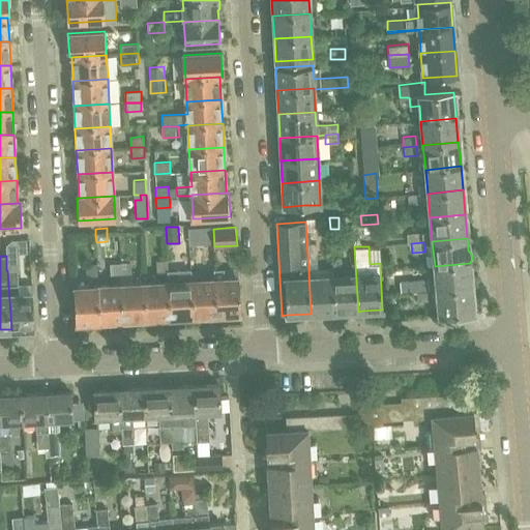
[(203,259),(204,271),(214,270),(213,258),(203,259)]
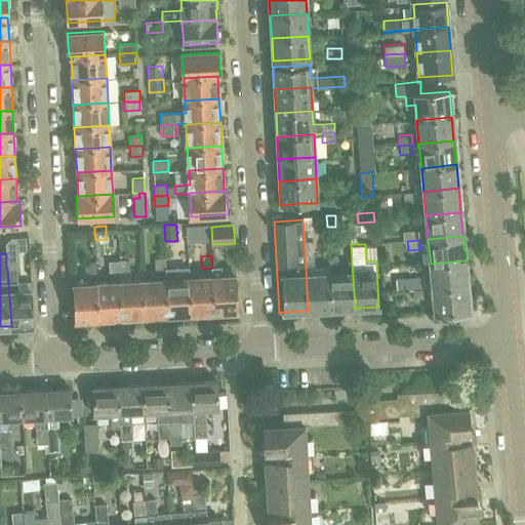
[(166,256),(155,256),(156,269),(166,269),(166,256)]
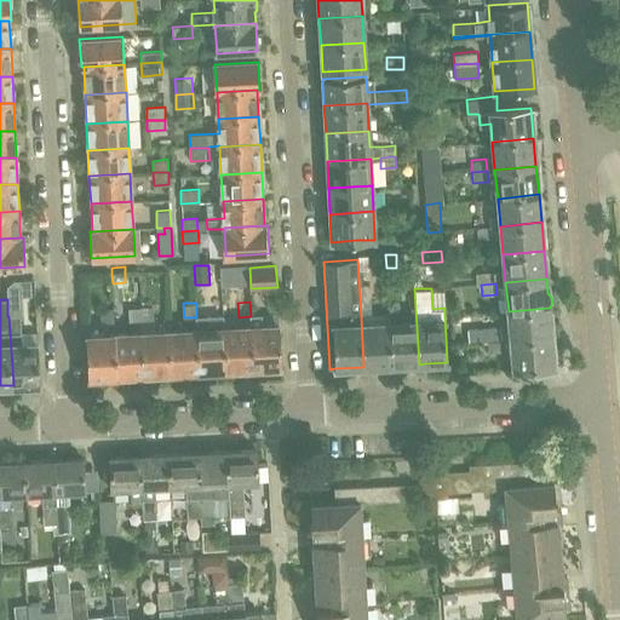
[(130,334),(115,334),(118,375),(139,374),(144,374),(143,333),(142,322),(142,306),(127,308),(128,322),(130,322),(130,334)]
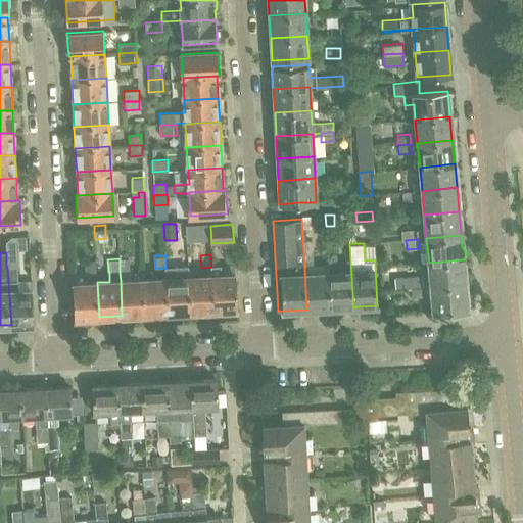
[(120,258),(120,272),(130,272),(130,258),(120,258)]
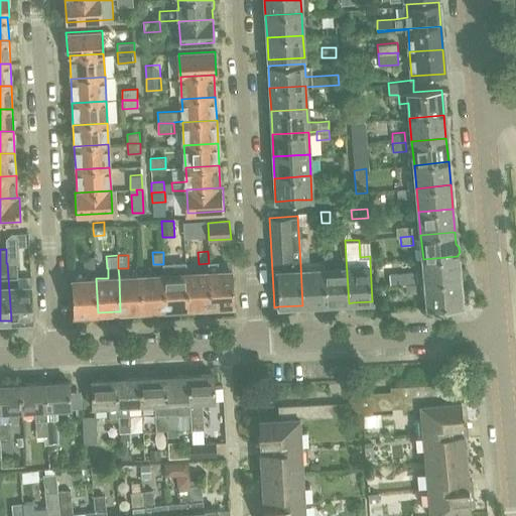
[(84,269),(96,268),(95,256),(83,257),(84,269)]
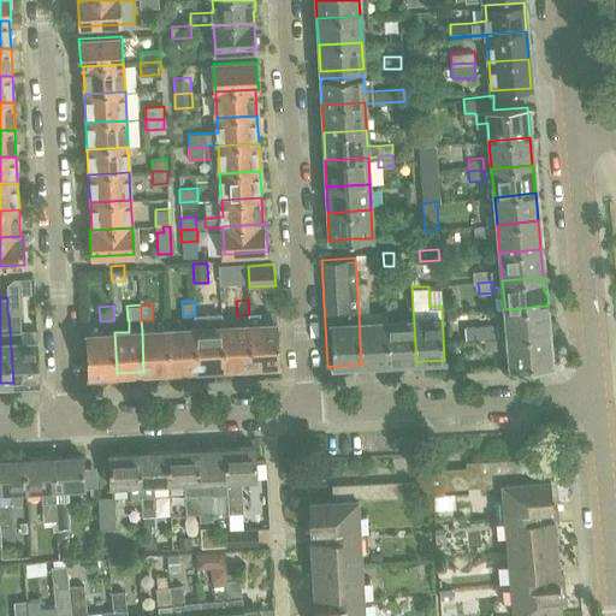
[(546,306),(505,309),(508,336),(549,332),(546,306)]
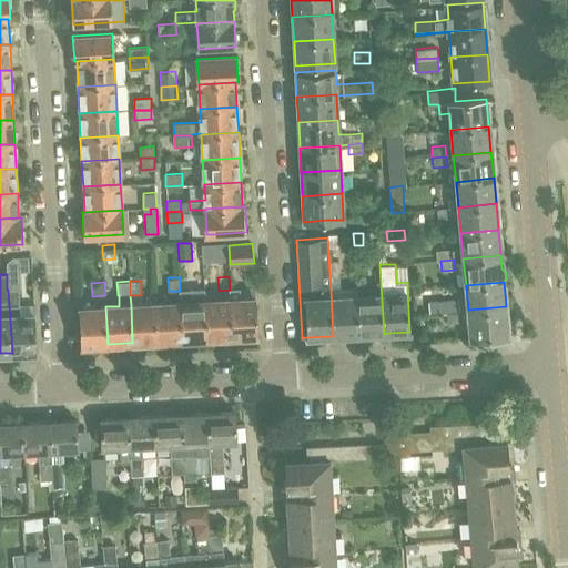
[(355,284),(356,288),(358,335),(384,334),(381,283),(355,284)]
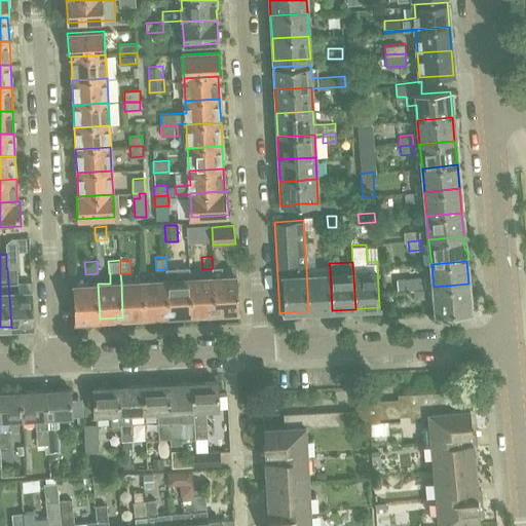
[(17,267),(7,268),(11,327),(35,325),(32,280),(19,282),(17,267)]
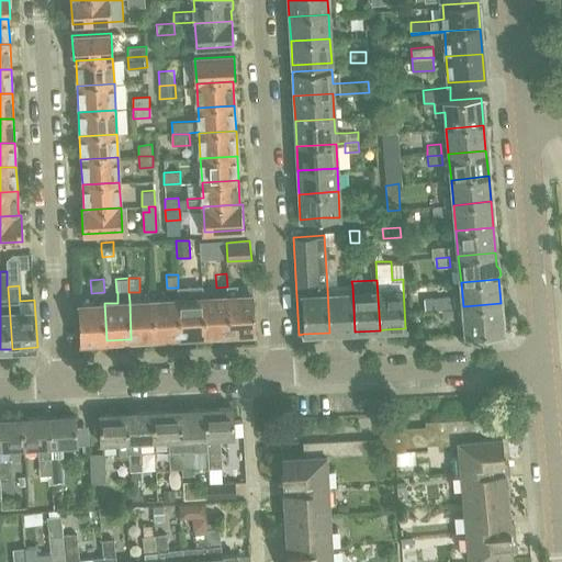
[(327,287),(327,288),(329,333),(355,332),(352,285),(327,287)]
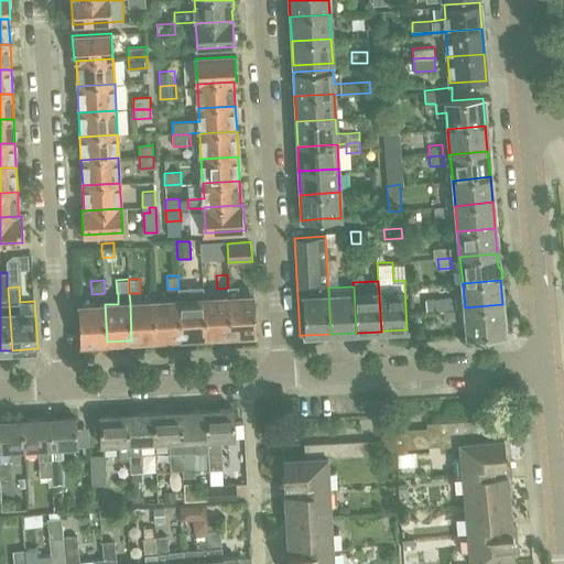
[(255,296),(229,299),(230,335),(236,335),(257,334),(255,296)]
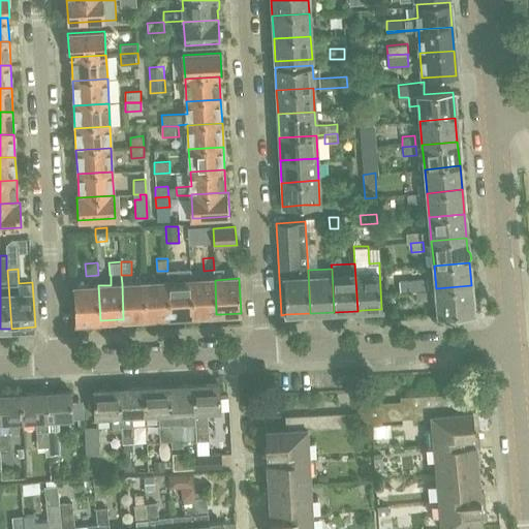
[(428,279),(399,281),(400,293),(415,291),(429,290),(428,279)]
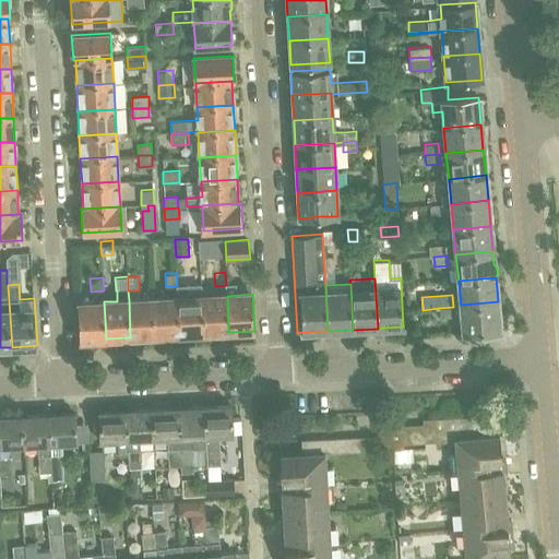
[(227,296),(202,297),(204,333),(228,332),(227,296)]
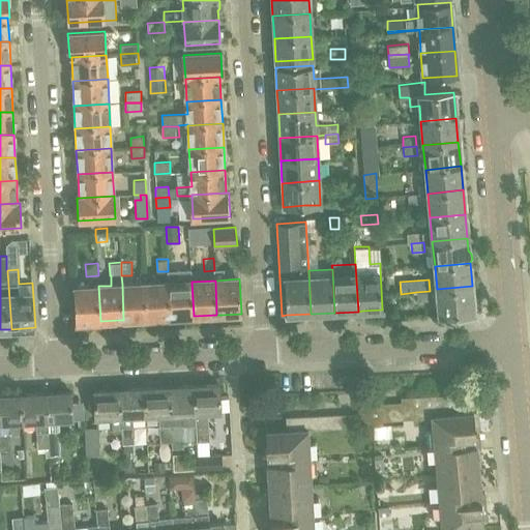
[(192,282),(169,283),(170,317),(194,316),(192,282)]
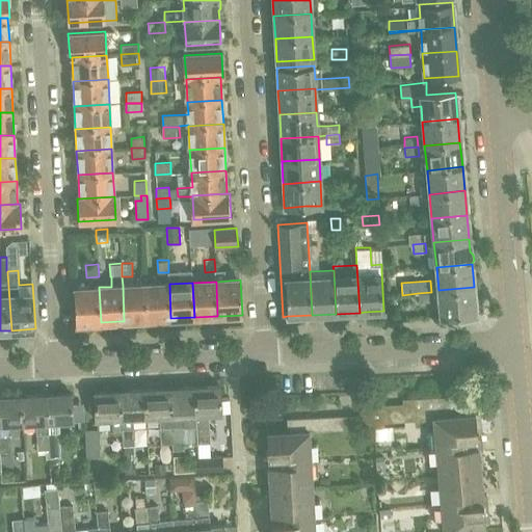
[(169,284),(145,285),(148,319),(170,318),(169,284)]
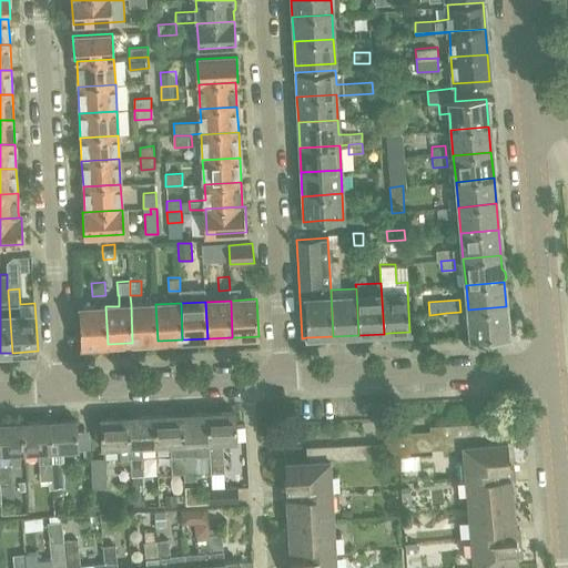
[(155,304),(131,305),(132,343),(158,341),(155,304)]
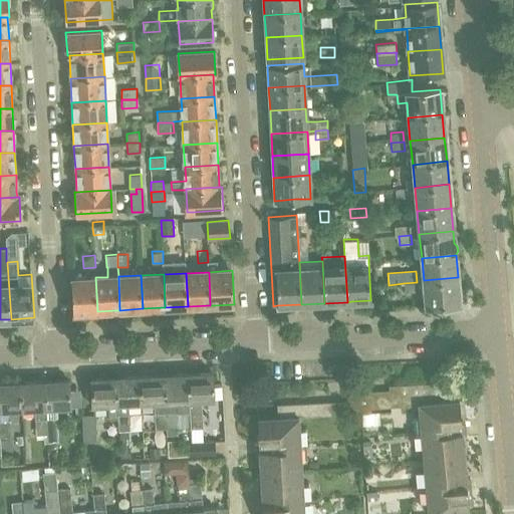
[(97,311),(95,277),(72,278),(74,312),(97,311)]
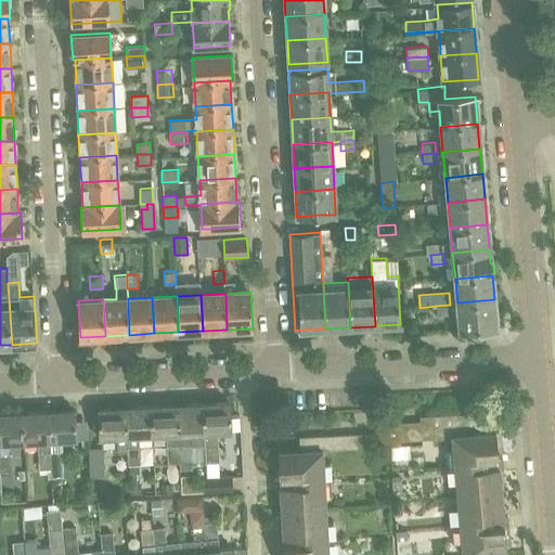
[(494,299),(457,302),(460,330),(497,326),(494,299)]
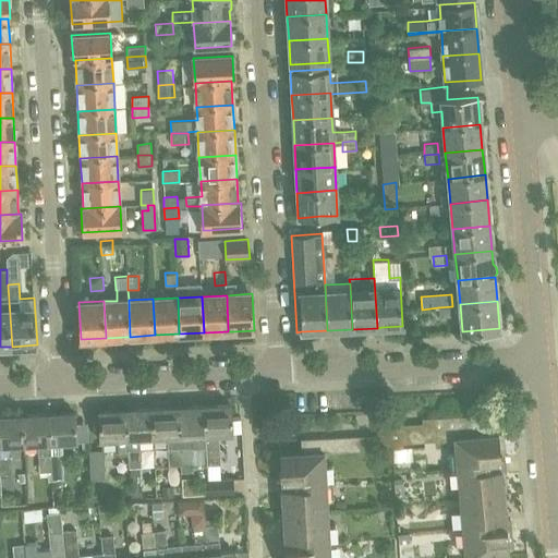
[(452,306),(438,307),(439,318),(453,316),(452,306)]
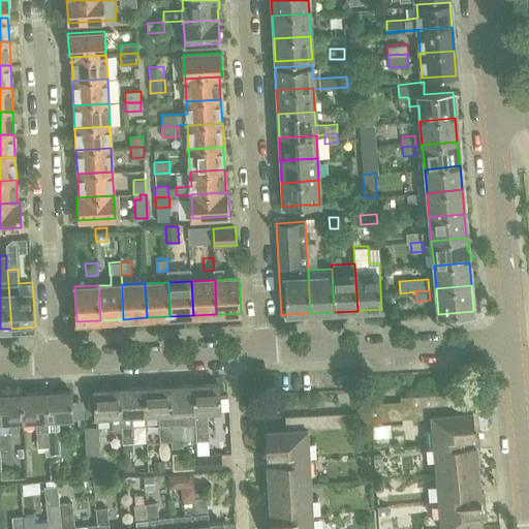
[(198,384),(193,384),(194,412),(195,412),(196,439),(208,438),(207,411),(220,410),(219,396),(218,383),(198,384)]
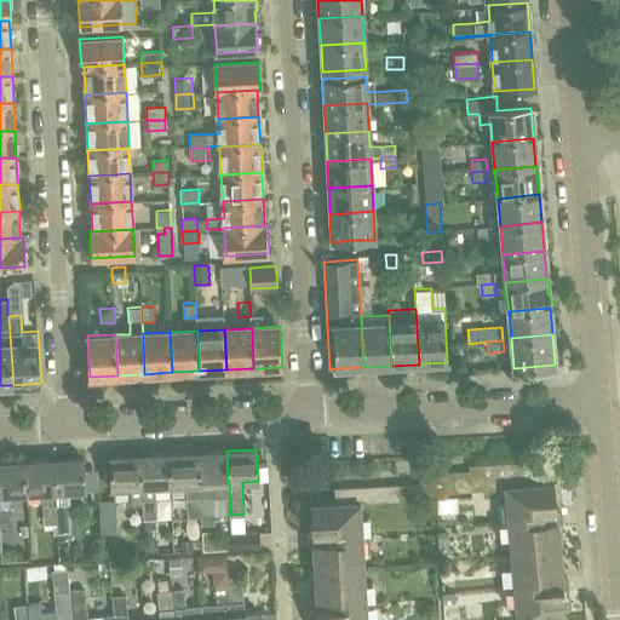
[(227,451),(197,452),(200,516),(214,515),(212,484),(228,483),(227,451)]
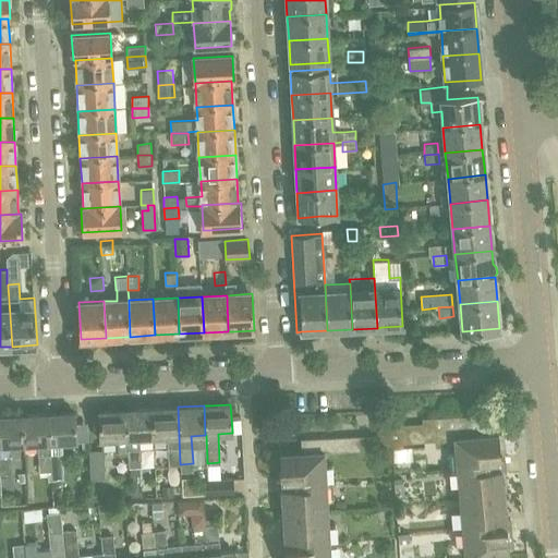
[(178,407),(152,409),(153,437),(167,437),(169,464),(180,464),(178,407)]
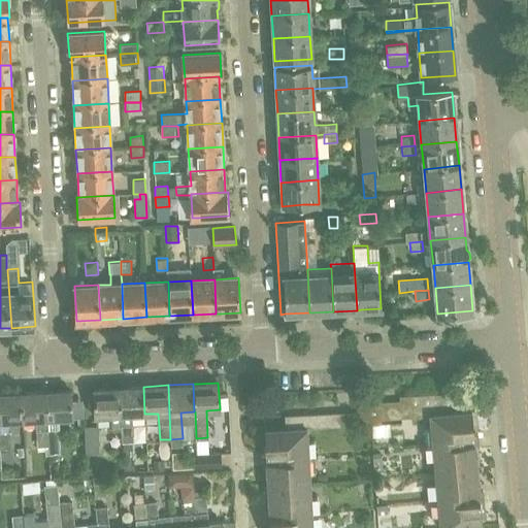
[(143,387),(119,388),(121,429),(122,441),(123,441),(124,451),(134,450),(134,441),(132,425),(131,415),(144,414),(143,387)]
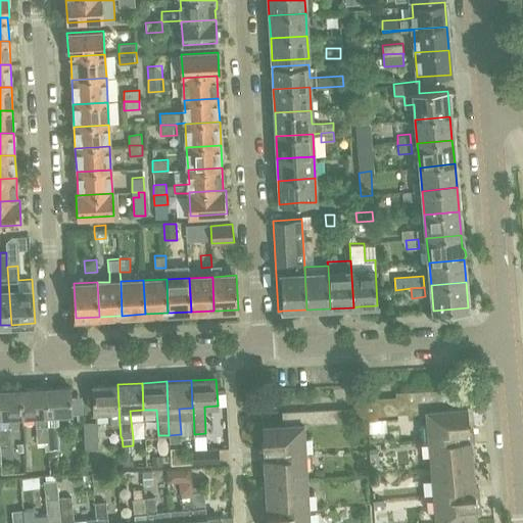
[(92,385),(94,413),(110,412),(111,426),(120,425),(117,384),(92,385)]
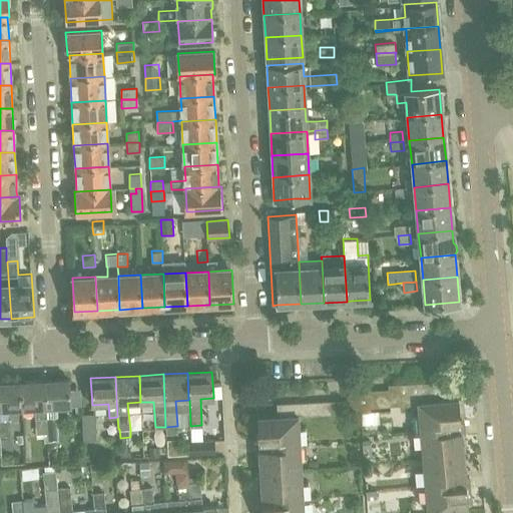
[(68,379),(44,381),(45,407),(70,406),(69,392),(68,379)]
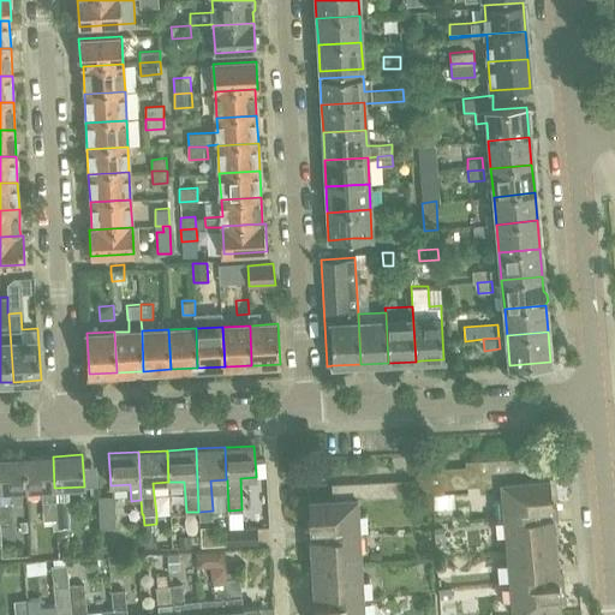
[(46,457),(24,458),(25,490),(42,489),(43,519),(55,519),(55,500),(54,488),(53,457),(46,457)]
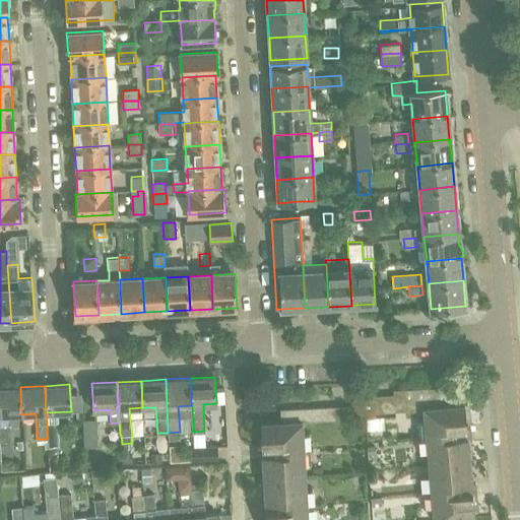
[(376,412),(424,409),(423,407),(444,405),(444,397),(444,386),(394,389),(394,395),(375,395),(375,391),(352,392),(353,417),(365,417),(376,416),(376,412)]
